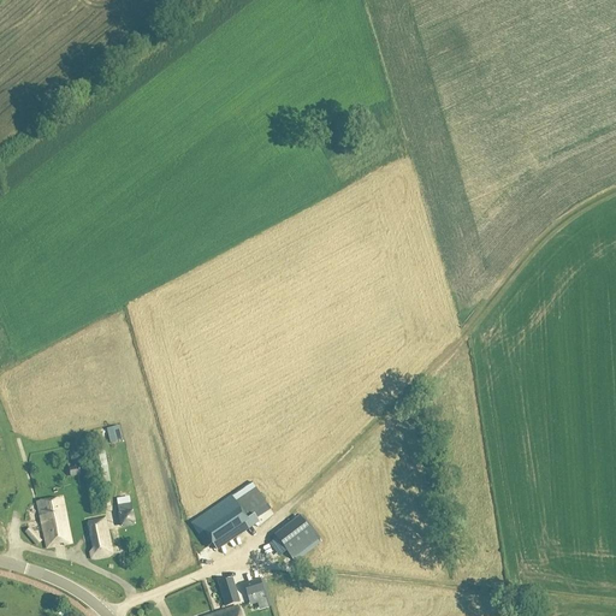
[(118,445),(126,443),(123,430),(116,431),(118,445)]
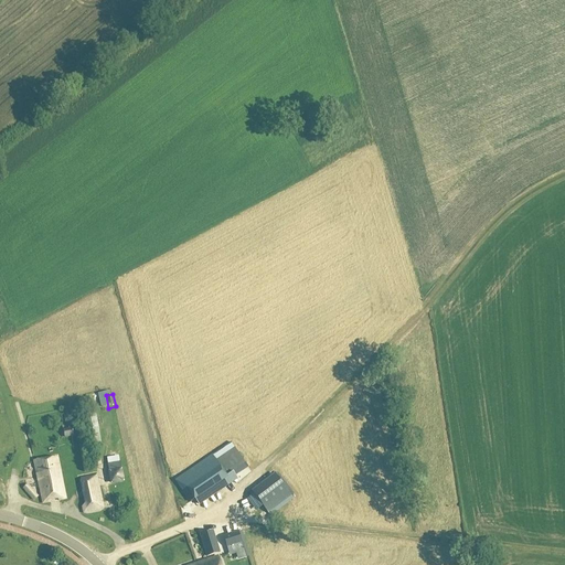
[(73,428),(63,430),(64,438),(74,436),(73,428)]
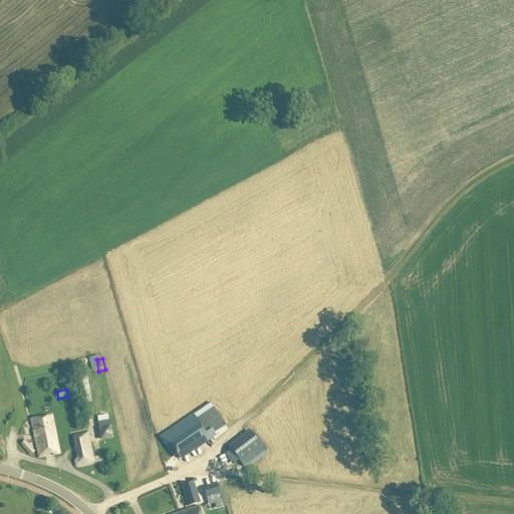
[(207,435),(224,423),(211,403),(193,415),(194,415),(160,438),(173,458),(177,455),(182,461),(204,445),(200,439),(207,435)]
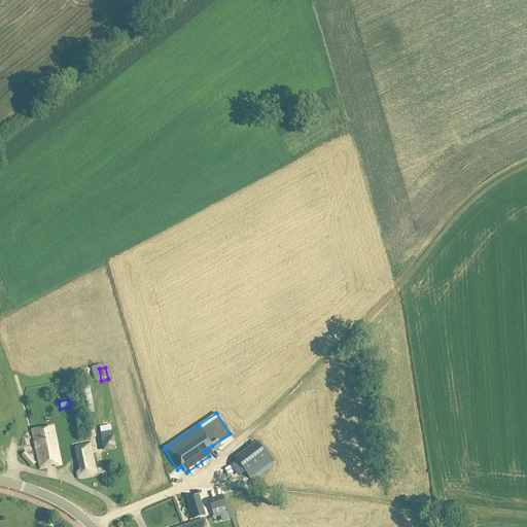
[(33,431),(41,470),(62,465),(54,426),(33,431)]
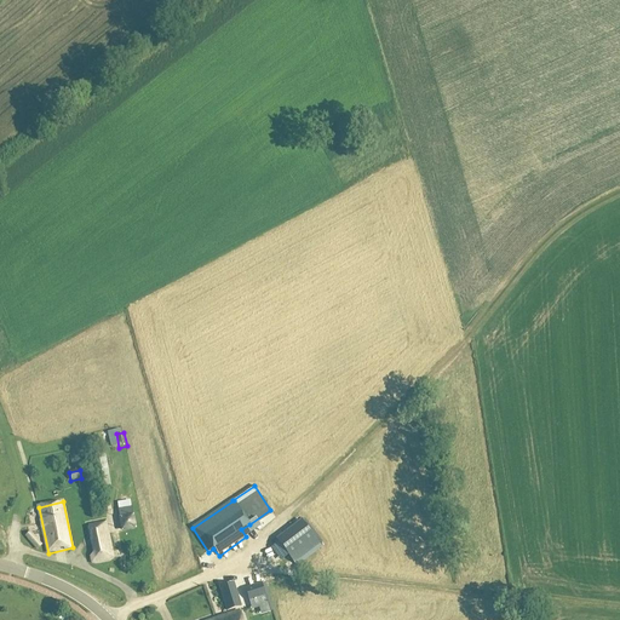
[(124,530),(135,529),(133,509),(124,510),(124,530)]
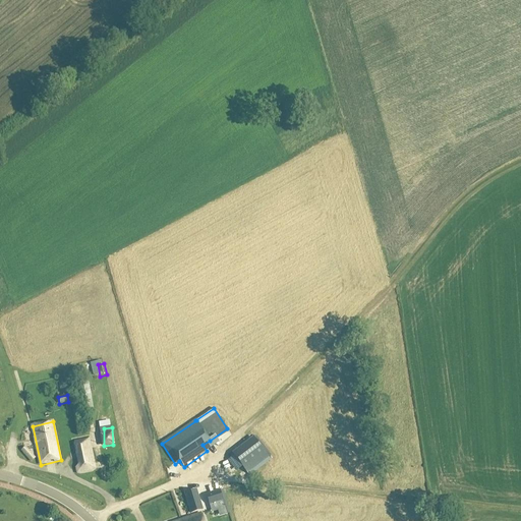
[(247,473),(269,457),(271,455),(256,436),(232,454),(247,473)]
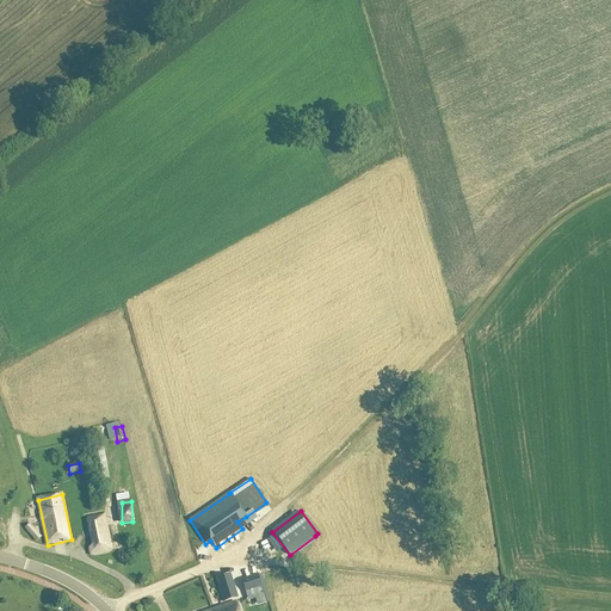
[(105,514),(87,518),(93,545),(90,549),(91,556),(110,553),(112,550),(111,544),(105,514)]
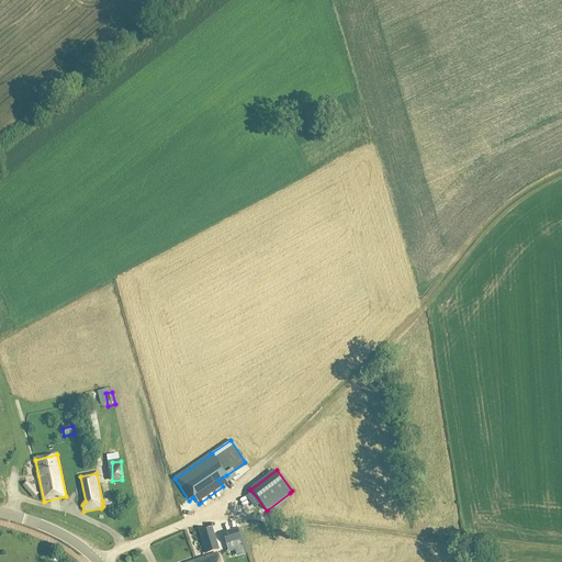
[(38,494),(27,482),(22,486),(33,498),(38,494)]
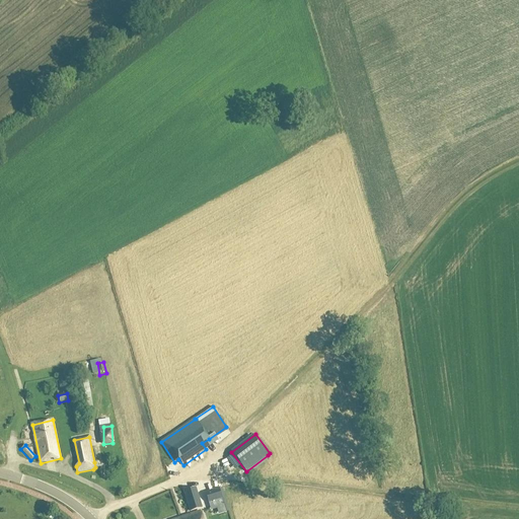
[(197,488),(183,493),(190,512),(203,508),(197,488)]
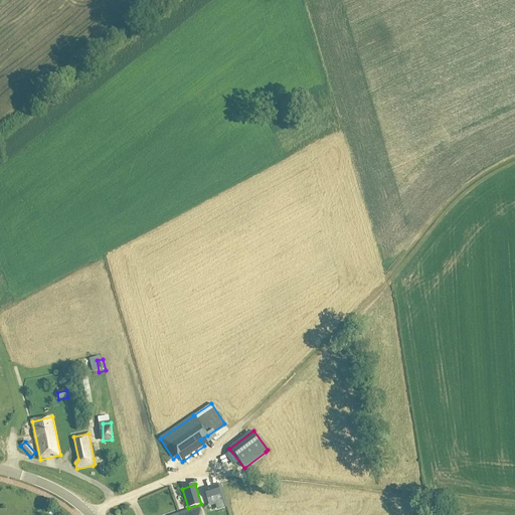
[(218,509),(224,507),(223,504),(217,485),(204,489),(207,499),(208,498),(210,505),(216,503),(218,509)]
